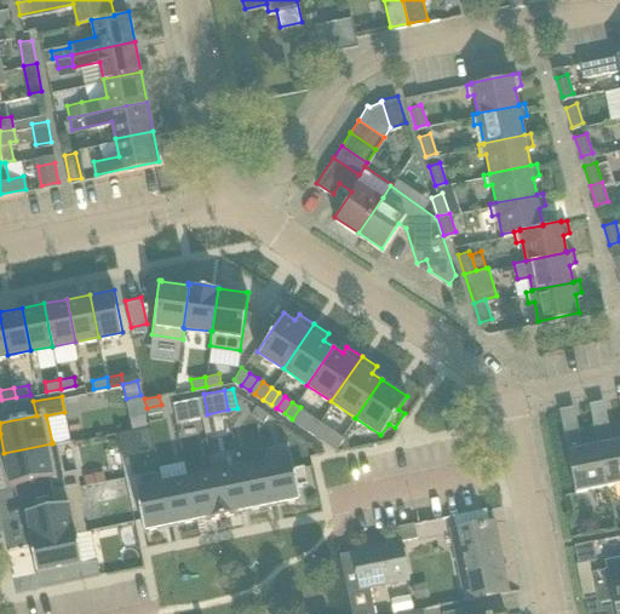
[(268,412),(256,403),(251,412),(263,420),(268,412)]
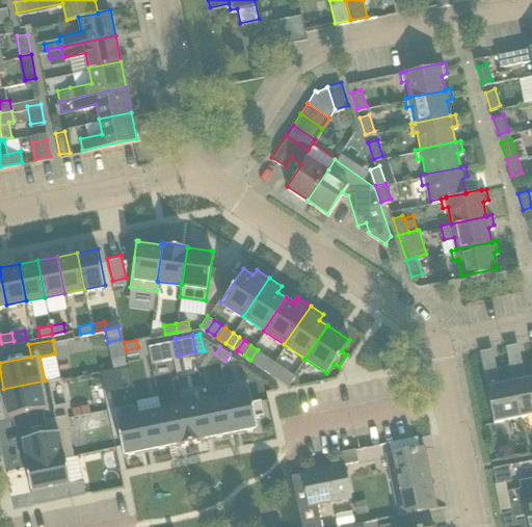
[(262,368),(269,358),(263,352),(256,363),(262,368)]
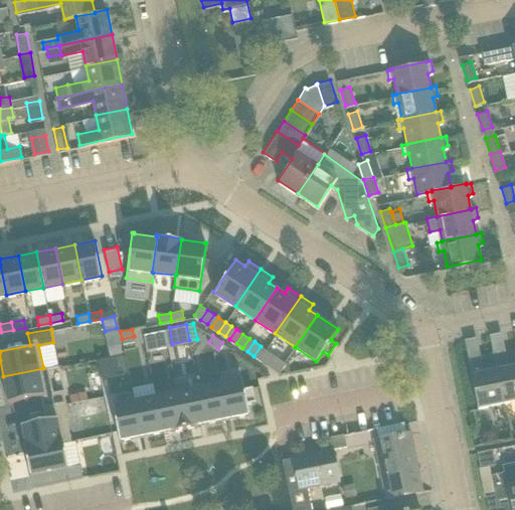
[(261,360),(268,350),(261,346),(253,356),(261,360)]
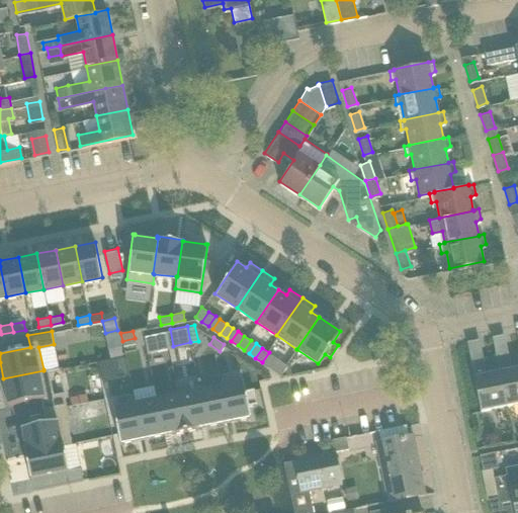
[(499,369),(506,404),(517,401),(517,365),(511,367),(508,351),(496,353),(499,369)]
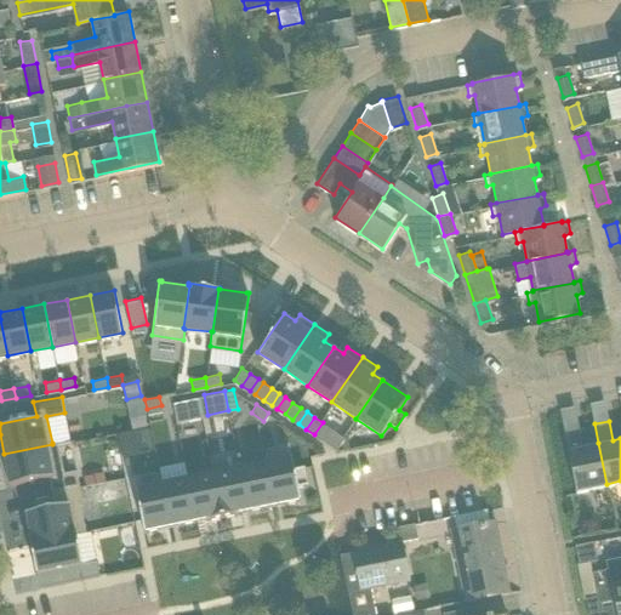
[(328,444),(336,432),(328,426),(320,438),(328,444)]
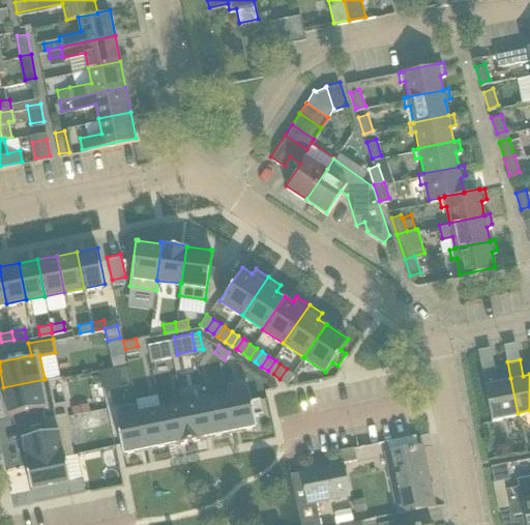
[(518,413),(510,378),(498,381),(494,365),(481,367),(484,383),(492,418),(518,413)]
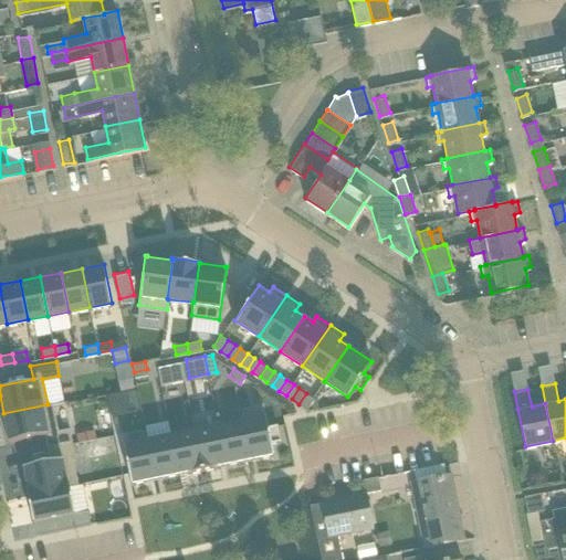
[(121,390),(106,392),(111,412),(124,410),(121,390)]
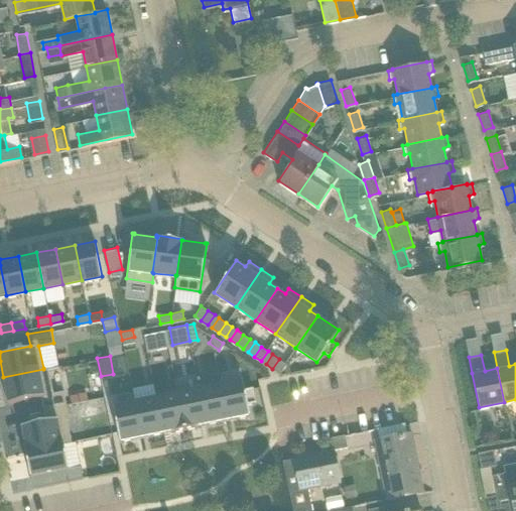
[(279,373),(285,363),(279,359),(272,369),(279,373)]
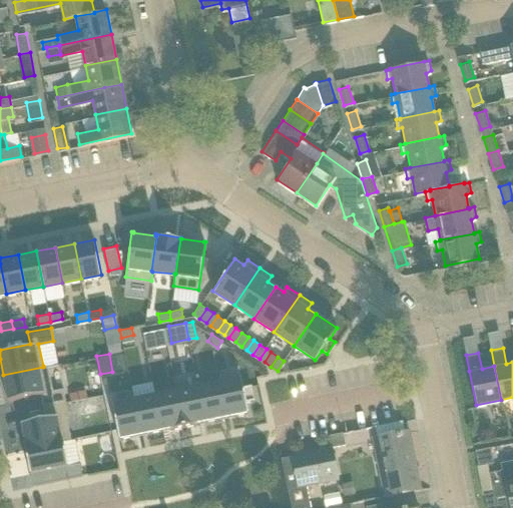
[(43,367),(3,375),(8,398),(8,400),(40,393),(42,405),(65,400),(63,387),(52,389),(48,365),(43,366),(43,367)]
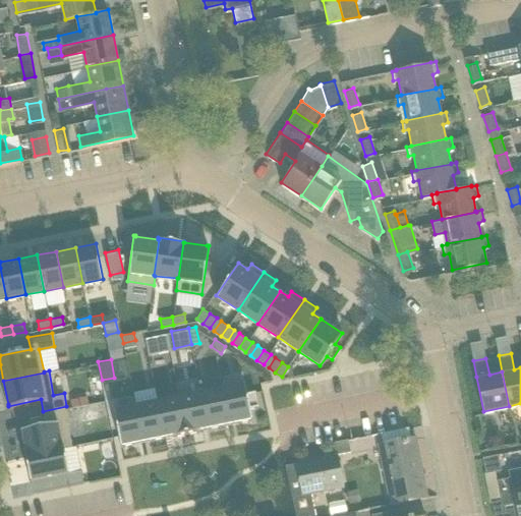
[(251,417),(249,405),(257,404),(254,391),(246,392),(244,381),(222,386),(229,421),(251,417)]
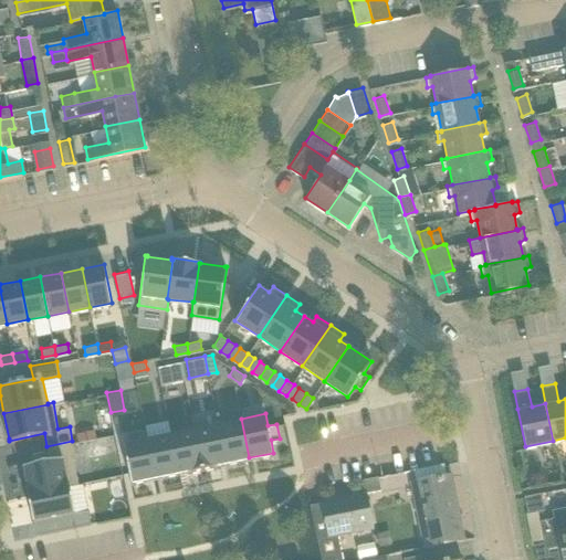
[(218,423),(226,462),(249,457),(241,419),(218,423)]
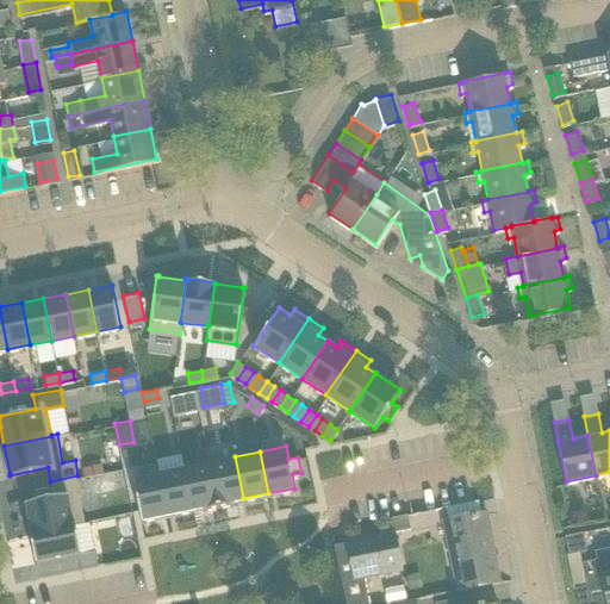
[(234,500),(243,498),(235,456),(210,461),(218,505),(235,502),(234,500)]
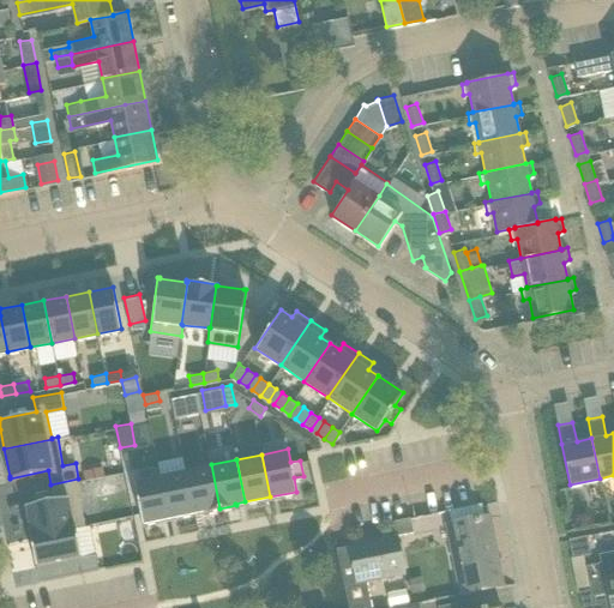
[(185,470),(194,512),(203,510),(204,512),(220,509),(211,464),(185,470)]
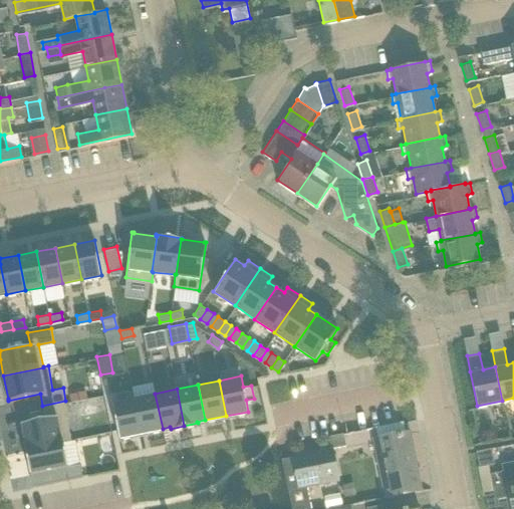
[(85,390),(69,393),(70,400),(86,397),(85,390)]
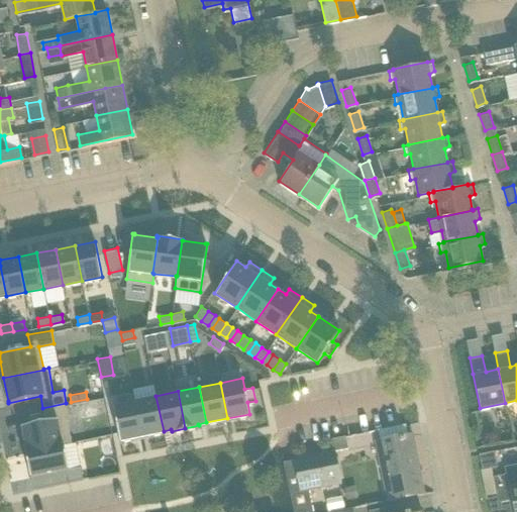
[(134,400),(142,435),(164,431),(156,396),(134,400)]
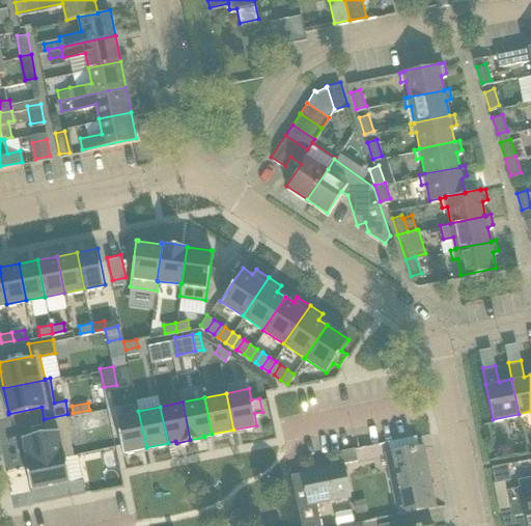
[(138,411),(115,416),(122,452),(146,447),(138,411)]
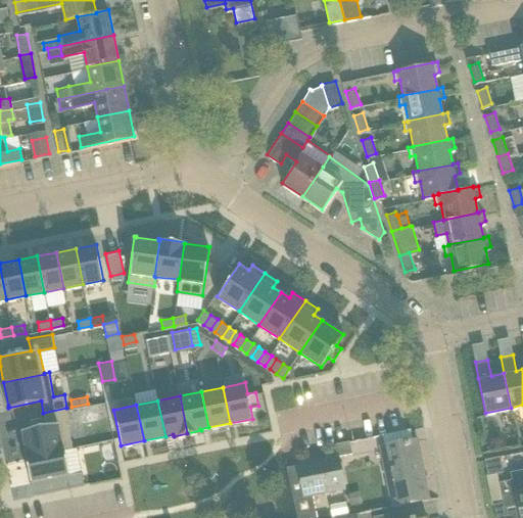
[(45,425),(20,430),(21,431),(26,454),(27,454),(63,446),(64,449),(73,446),(67,422),(69,421),(66,408),(43,413),(45,425)]
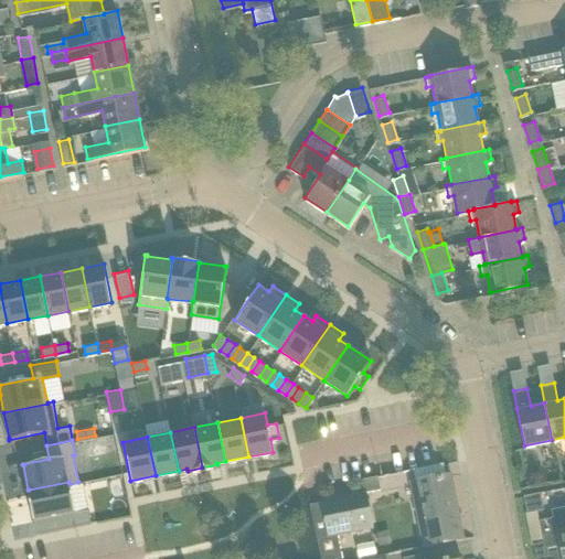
[(411,479),(424,544),(462,536),(449,471),(411,479)]
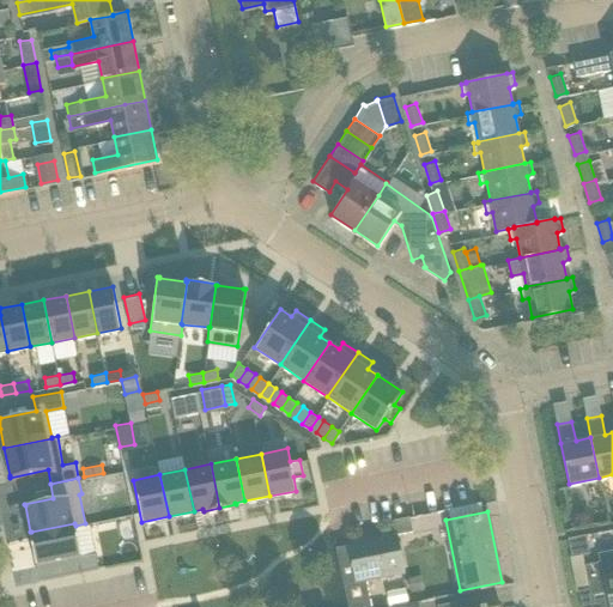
[(131,513),(117,515),(120,529),(134,527),(131,513)]
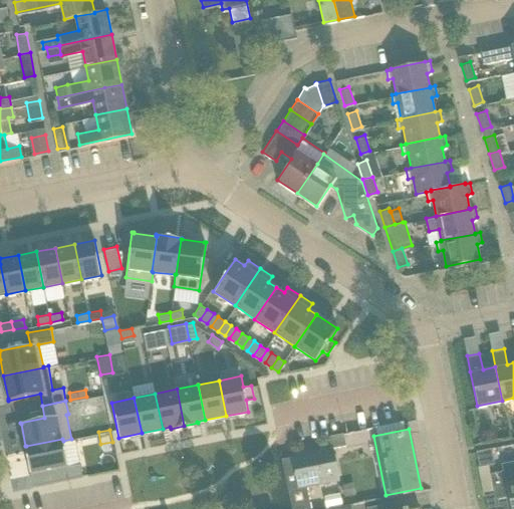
[(345,444),(342,431),(328,434),(330,447),(332,447),(345,444)]
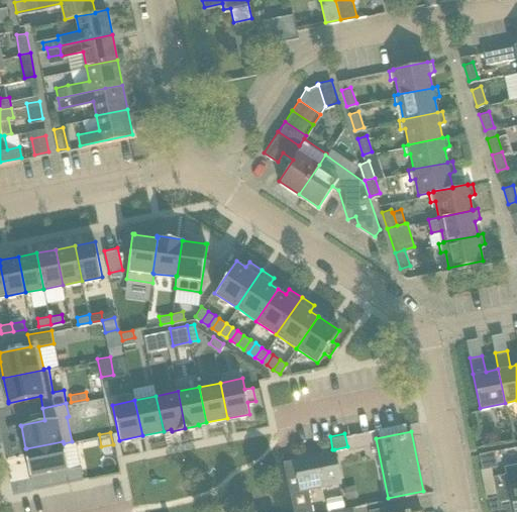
[(25,448),(24,448),(30,475),(31,475),(31,474),(67,467),(67,468),(68,467),(64,443),(63,441),(26,448),(25,448)]
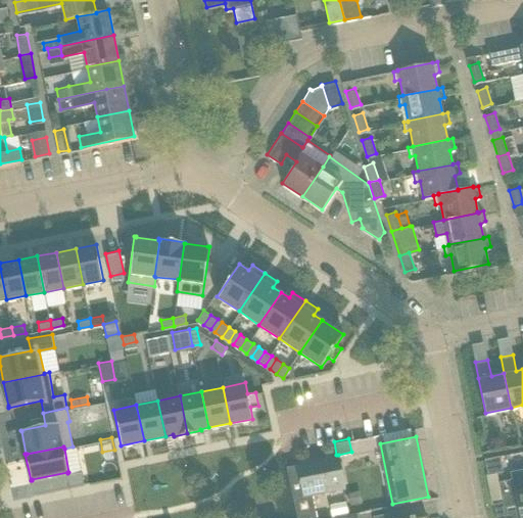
[(503,469),(500,454),(483,458),(486,473),(503,469)]
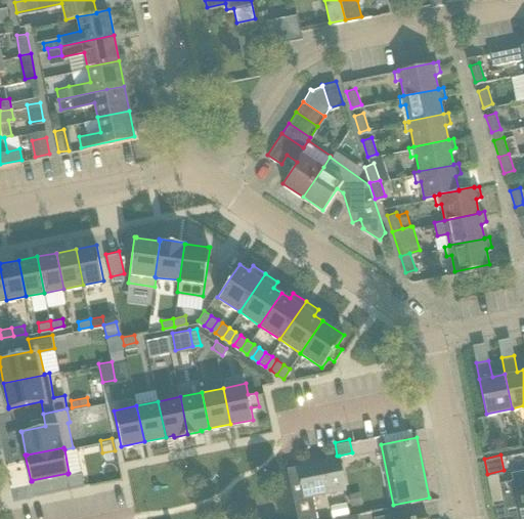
[(317,518),(312,493),(345,486),(339,456),(337,456),(298,464),(298,465),(287,467),(297,518),(317,518)]
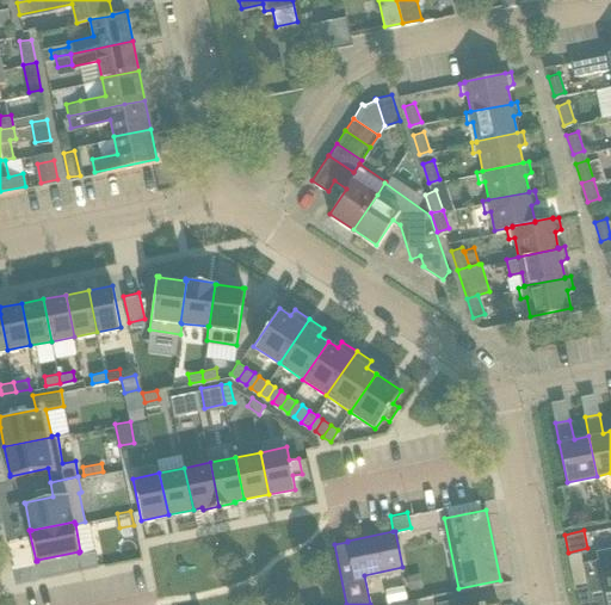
[(610,604),(610,545),(597,549),(598,557),(582,560),(588,590),(604,586),(608,604),(610,604)]
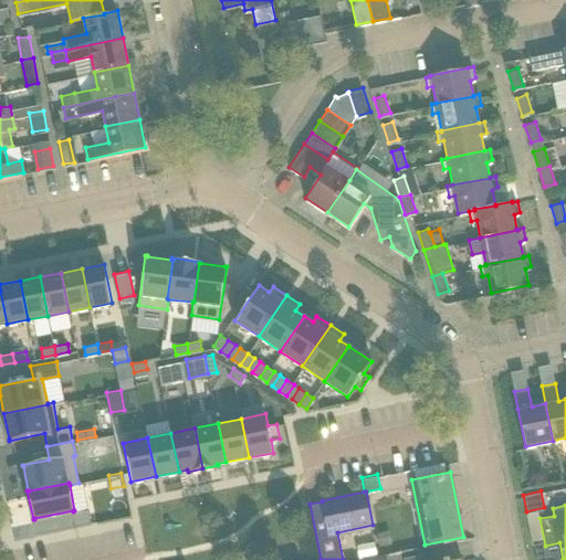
[(388,528),(376,530),(379,543),(390,541),(388,528)]
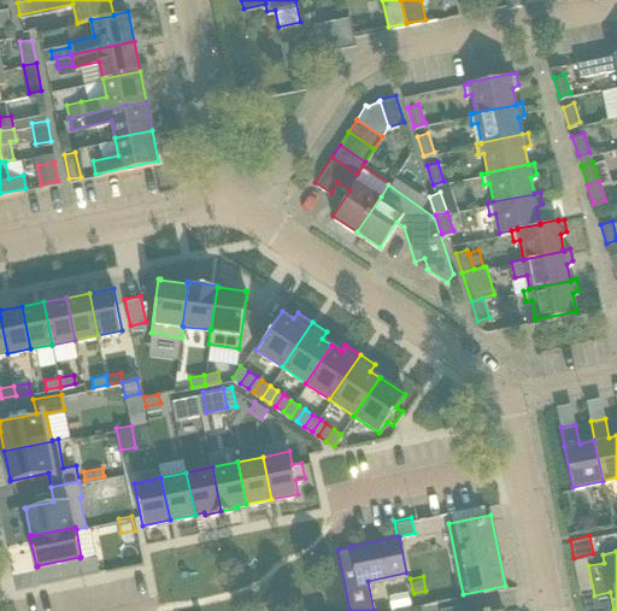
[(483,610),(470,610),(469,599),(439,605),(440,610),(504,610),(504,609),(489,610),(489,609),(483,610)]
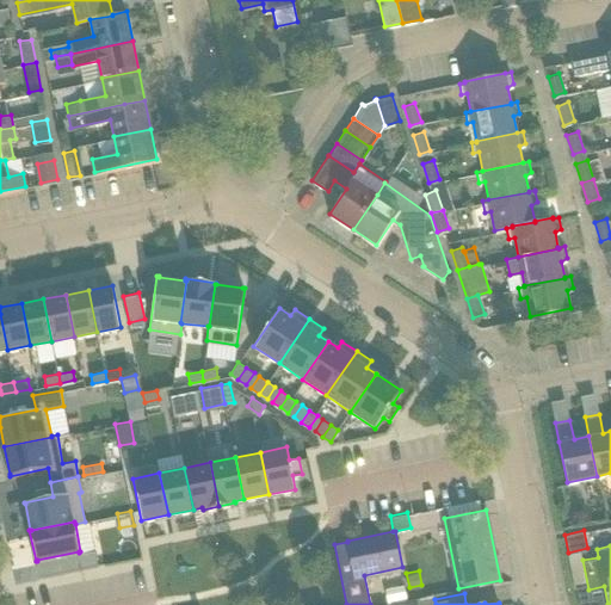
[(390,600),(390,604),(420,604),(418,594),(390,600)]
